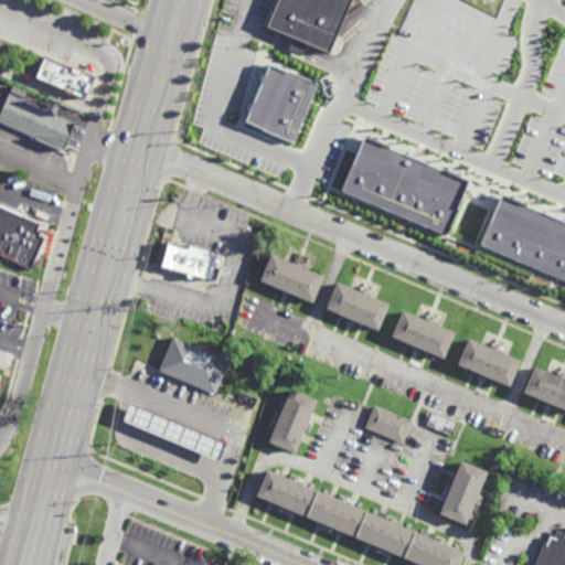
[(351,0),(330,50),(269,24),(278,0),(351,0)]
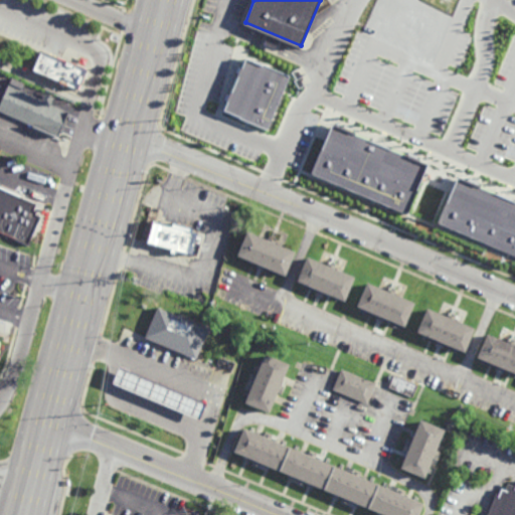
[(264,45),(276,49),(280,38),(268,34),(264,45)]
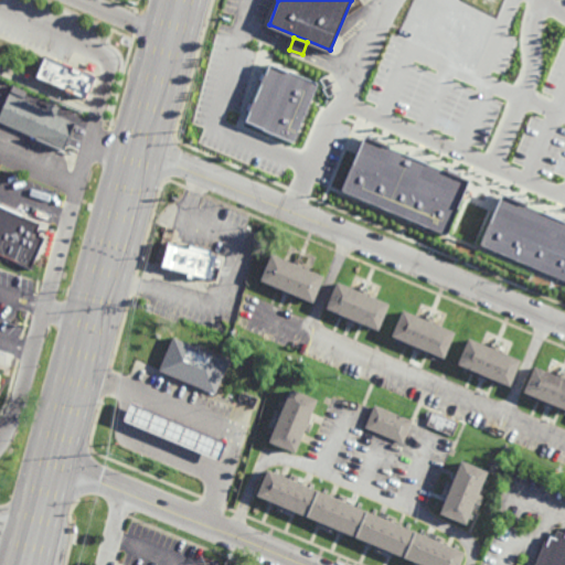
[(87,96),(95,74),(43,56),(35,80),(87,96)]
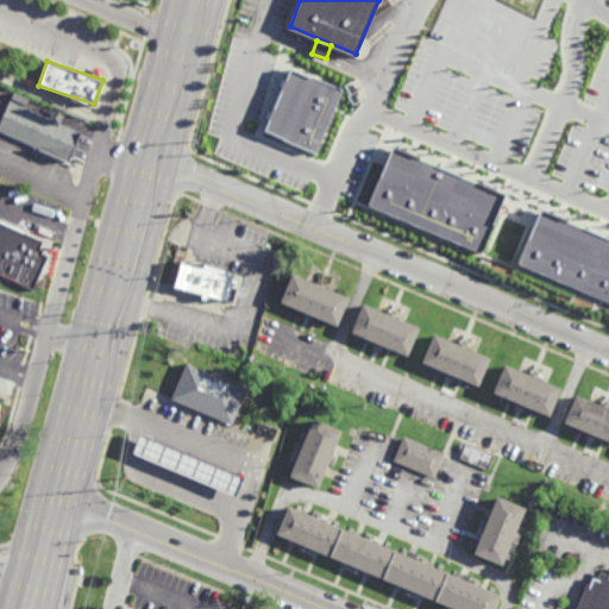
[(318,154),(343,89),(289,68),(265,132),(318,154)]
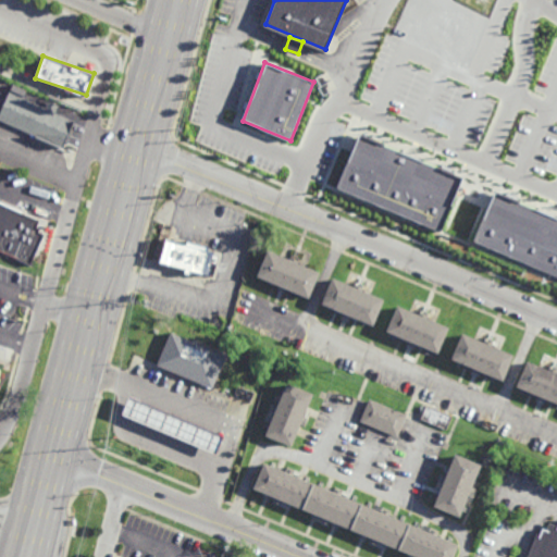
[(46,108),(49,99),(59,103),(56,111),(74,120),(62,148),(0,120),(0,111),(9,91),(46,108)]
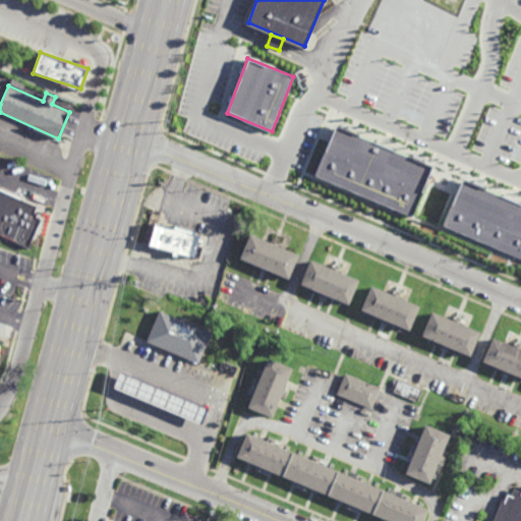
[(520,198),(520,264),(406,216),(405,217),(315,176),(336,128),(453,173),(482,185),(517,197),(520,198)]
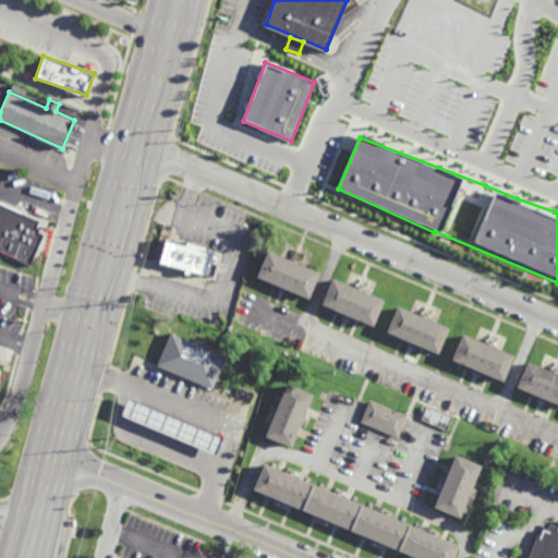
[(31,267),(0,253),(0,201),(39,218),(39,220),(43,221),(39,231),(46,234),(31,267)]
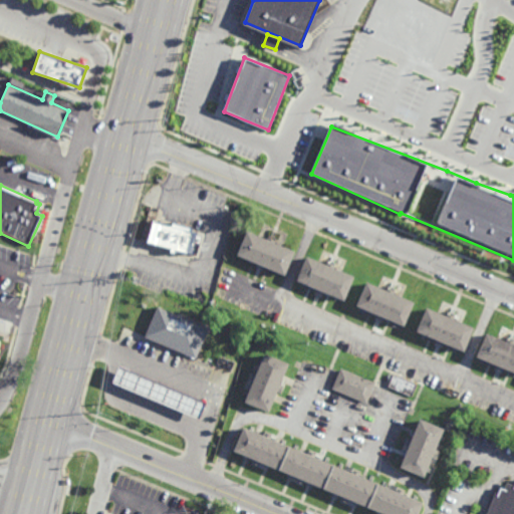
[(172,225),(173,221),(194,227),(193,230),(199,232),(193,254),(178,250),(177,256),(170,254),(170,252),(169,252),(170,248),(147,242),(149,236),(146,235),(149,224),(152,225),(153,219),(172,225)]
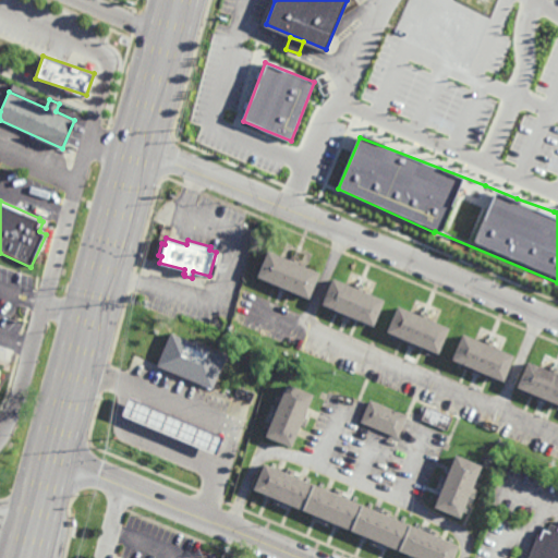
[(290,259),(291,257),(299,261),(298,263),(320,273),(310,298),(288,289),(287,291),(278,288),(279,284),(259,276),(270,251),(290,259)]
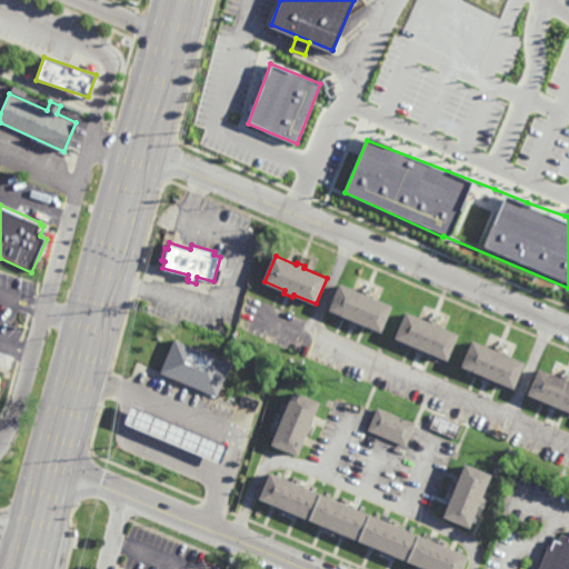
[(361,292),(362,290),(370,293),(369,296),(392,306),(381,332),(358,322),(357,325),(348,321),(349,319),(328,309),(340,283),(361,292)]
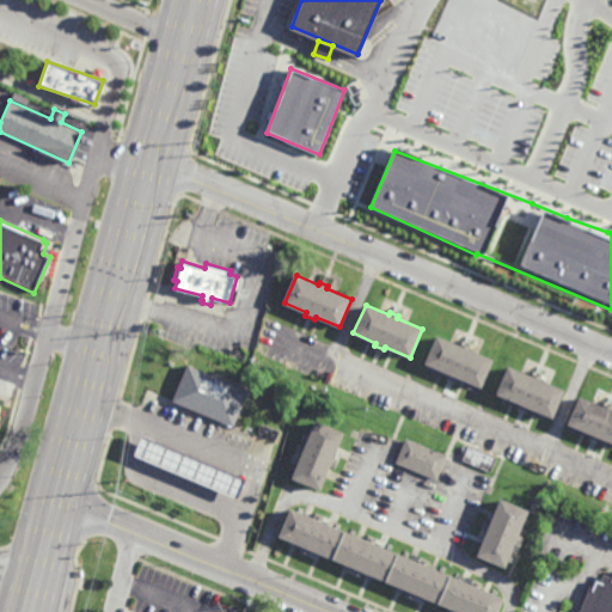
[(460,344),(461,342),(471,347),(470,349),(494,359),(482,387),(457,378),(457,380),(447,375),(447,373),(424,363),(438,335),(460,344)]
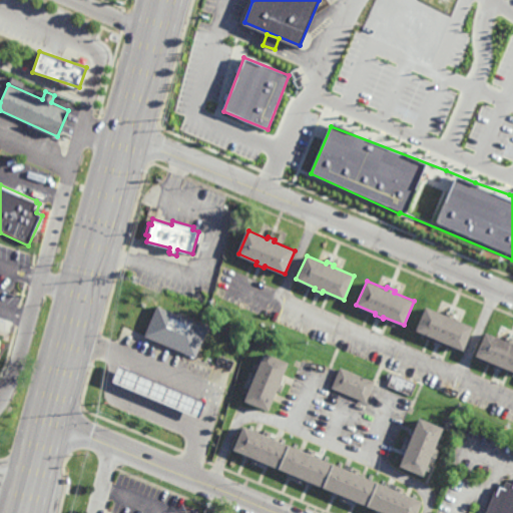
[(207,327),(194,358),(143,336),(155,306),(207,327)]
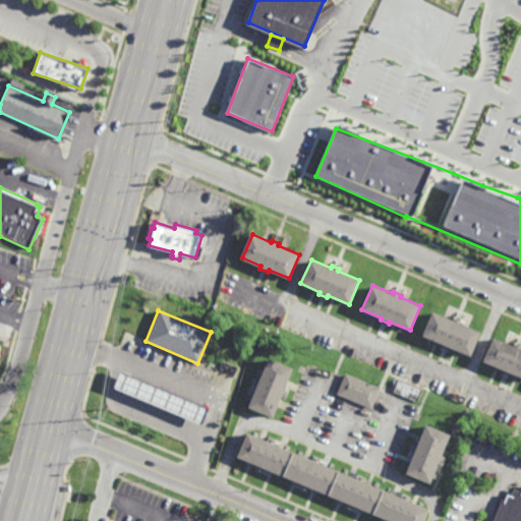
[(453,320),(454,317),(462,321),(461,323),(482,332),(471,356),(451,347),(450,349),(442,346),(442,344),(423,336),(433,311),(453,320)]
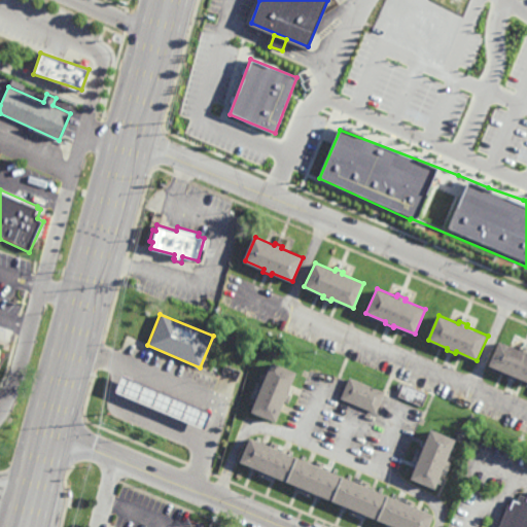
[(520,349),(521,348),(526,350),(526,381),(518,378),(517,380),(508,376),(510,374),(490,365),(500,341),(520,349)]
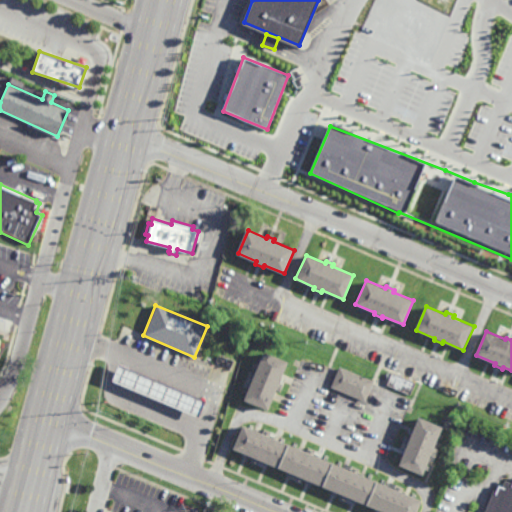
[(279,382),(282,383),(279,391),(270,411),(245,401),(253,380),(248,378),(251,370),(257,373),(266,353),(288,362),(279,382)]
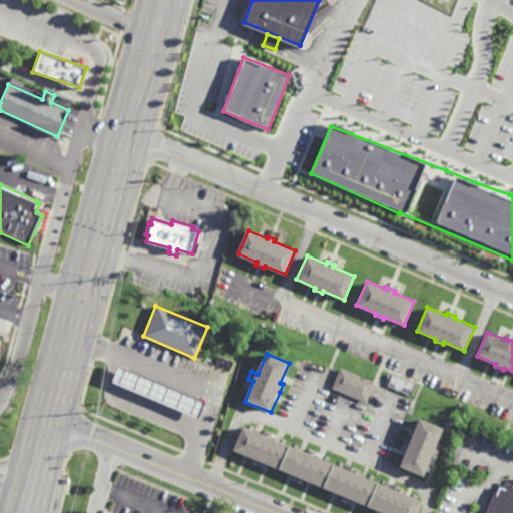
[(198,418),(111,381),(118,364),(205,401),(198,418)]
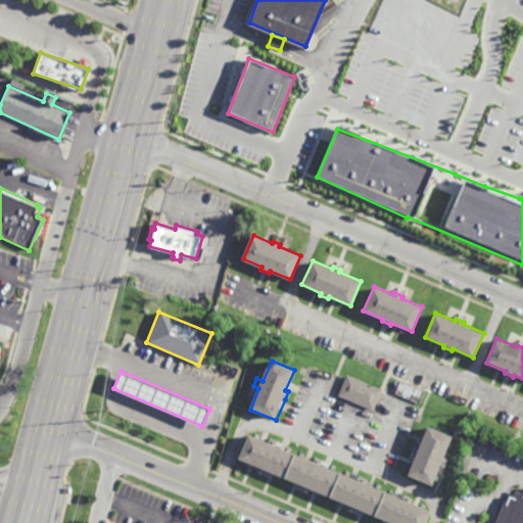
[(373,410),(338,395),(346,374),(382,388),(373,410)]
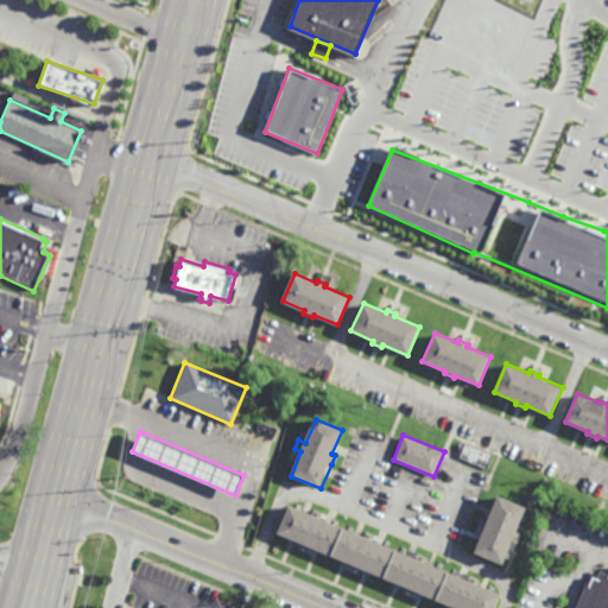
[(488,469),(460,456),(467,442),(494,454),(488,469)]
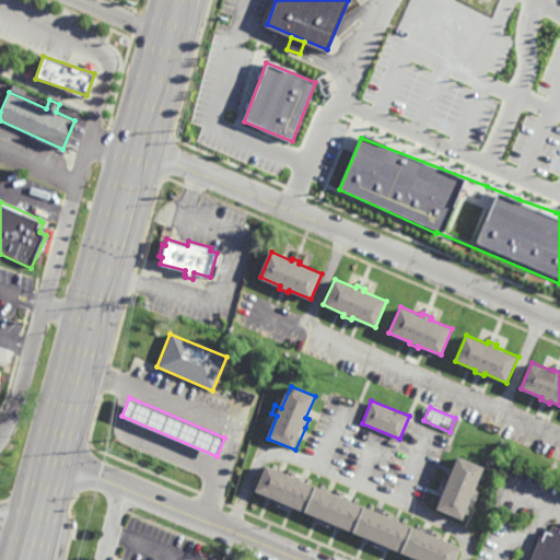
[(476,490),(479,491),(476,501),(473,499),(463,521),(436,510),(445,487),(440,485),(443,476),(448,479),(457,457),(485,468),(476,490)]
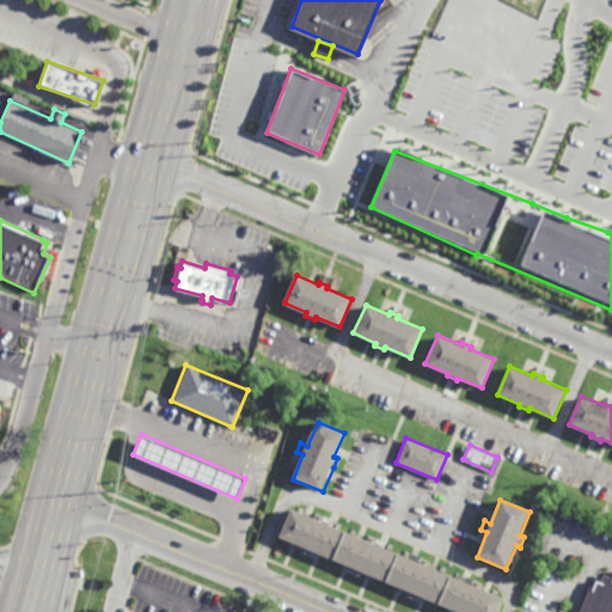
[(314,519),(317,512),(325,515),(323,522),(366,542),(369,534),(378,538),(374,545),(420,563),(422,556),(430,560),(428,567),(472,586),(475,579),(483,582),(479,589),(503,599),(497,611),(454,611),(416,595),(415,599),(405,595),(407,592),(362,574),(361,576),(353,573),(354,570),(311,551),(310,555),(301,551),(303,548),(280,539),(292,509),(314,519)]
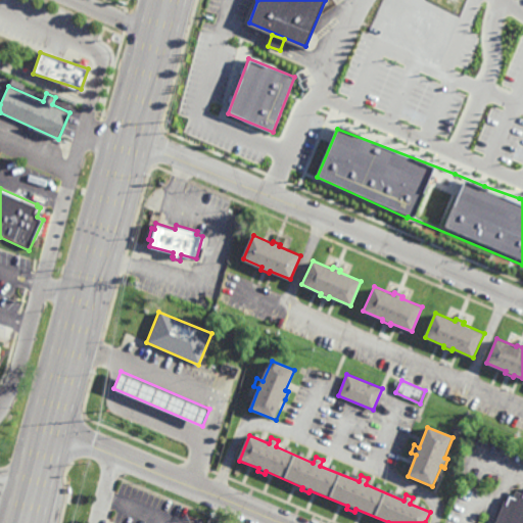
[(522,522),(481,522),(482,522),(484,522),(494,522),(505,501),(508,503),(511,496),(513,498),(516,490),(522,493),(522,522)]
